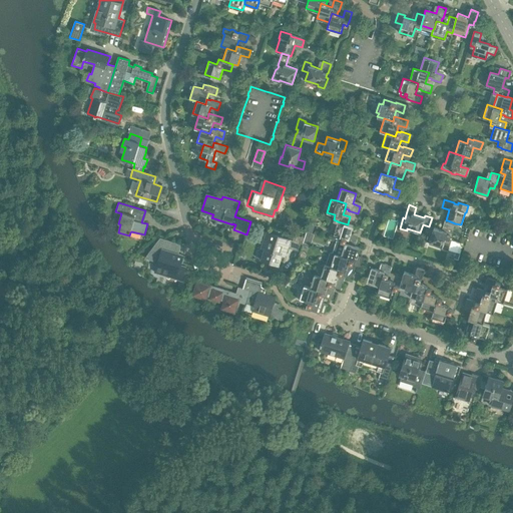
[(451,240),(449,239),(450,235),(451,235),(455,223),(448,220),(445,231),(434,227),(429,242),(442,246),(441,248),(448,250),(451,240)]
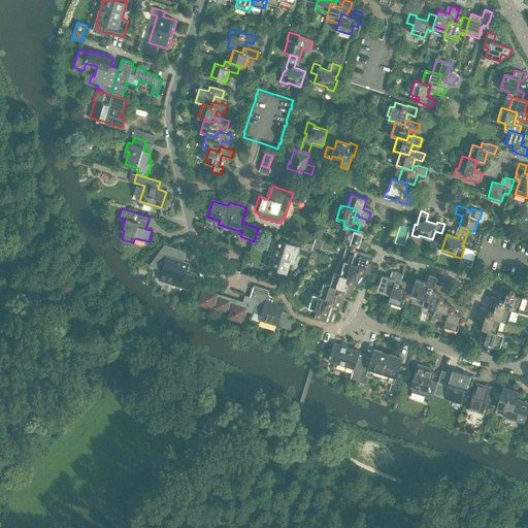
[(360,243),(361,240),(363,232),(358,230),(358,231),(348,228),(343,240),(352,243),(351,249),(355,250),(365,253),(367,245),(360,243)]
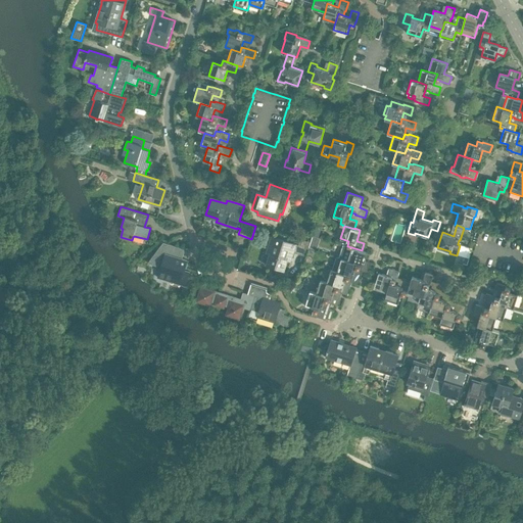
[(305,256),(311,242),(300,239),(298,245),(272,237),(267,252),(271,253),(268,265),(283,270),(288,254),(291,255),(292,252),(305,256)]
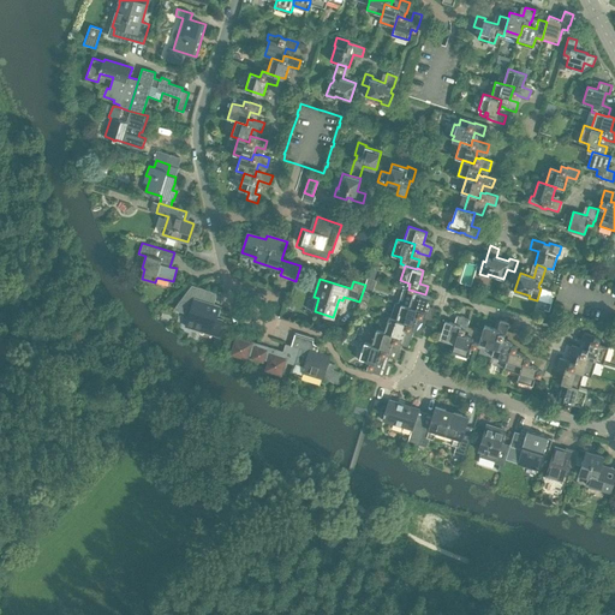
[(192,285),(177,306),(190,310),(185,326),(218,336),(224,320),(216,318),(220,305),(214,304),(216,293),(192,285)]
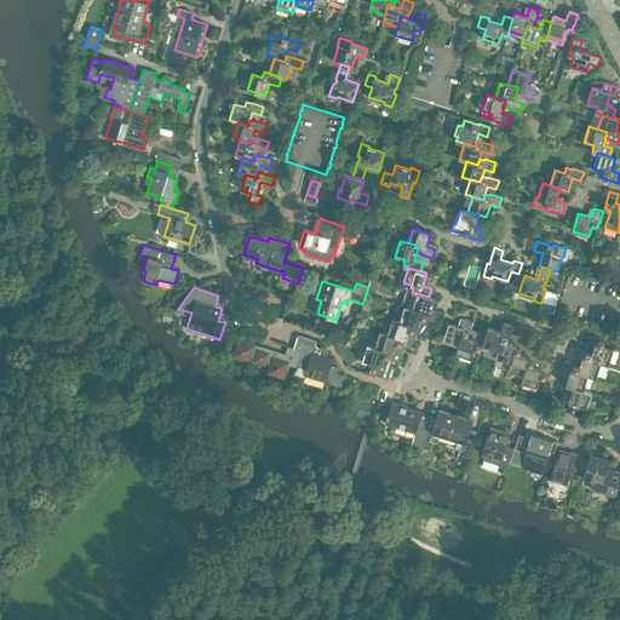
[(435,299),(429,297),(417,293),(412,309),(423,313),(422,317),(425,320),(437,323),(440,315),(431,313),(435,299)]
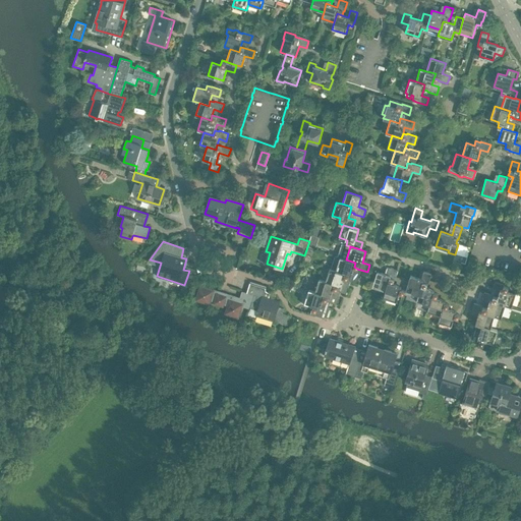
[(352,273),(354,267),(355,263),(346,259),(340,257),(336,270),(345,273),(343,278),(347,279),(347,280),(357,283),(359,276),(352,273)]
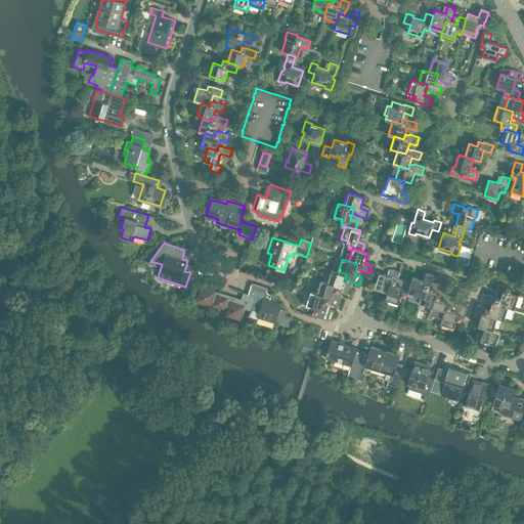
[(347,274),(338,271),(332,269),(328,282),(337,286),(335,291),(339,292),(339,293),(348,296),(351,288),(343,286),(345,279),(347,274)]
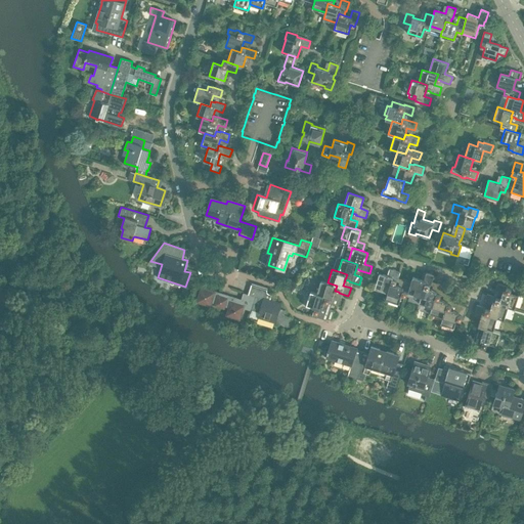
[(395,286),(396,281),(397,281),(400,271),(392,269),(390,276),(380,273),(375,289),(388,293),(390,284),(395,286)]
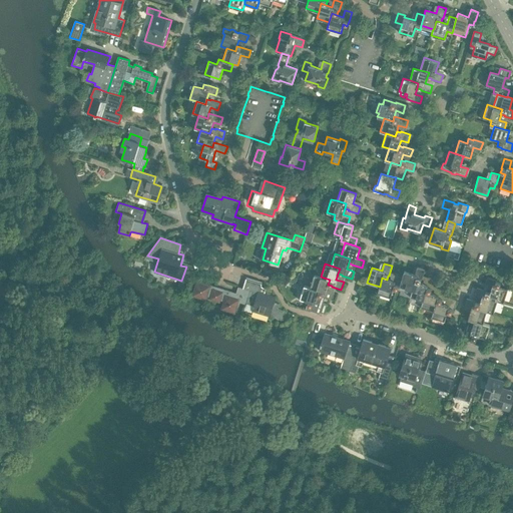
[(415,281),(420,283),(421,279),(422,279),(425,270),(417,267),(415,275),(404,271),(403,276),(398,291),(401,292),(401,294),(410,296),(415,281)]
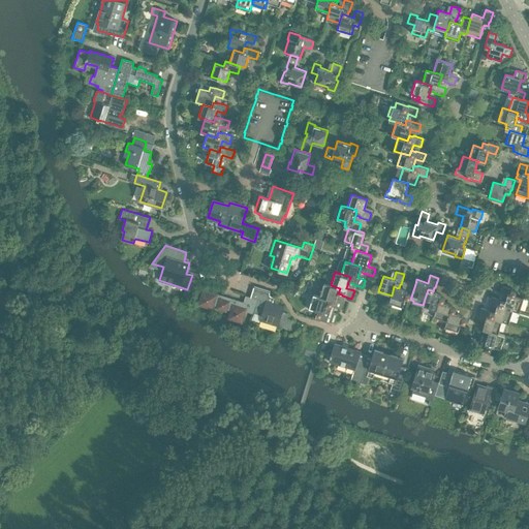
[(410,300),(415,284),(407,282),(405,289),(399,288),(394,286),(392,296),(389,302),(403,306),(405,298),(410,300)]
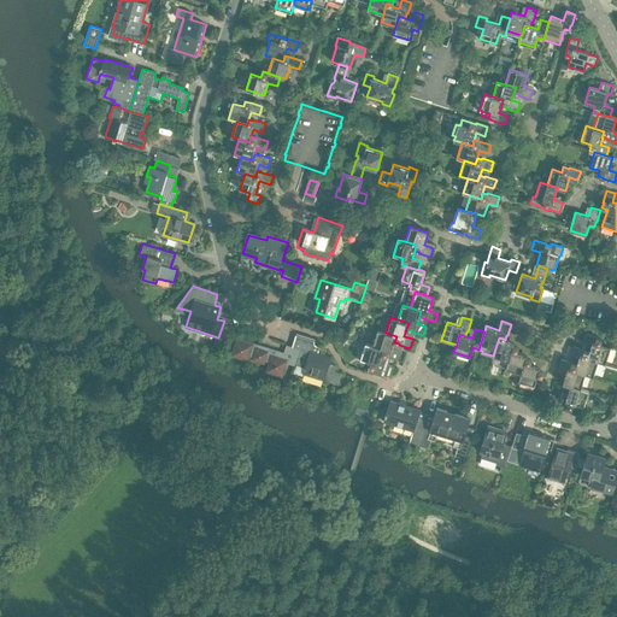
[(397,336),(386,333),(377,330),(374,346),(372,346),(383,350),(382,354),(387,357),(388,358),(398,360),(401,352),(392,350),(394,342),(397,336)]
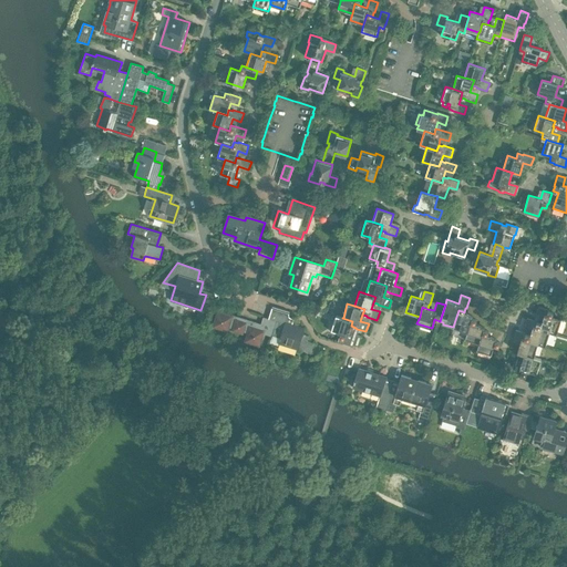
[(471,322),(475,323),(477,319),(481,309),(473,306),(471,315),(464,312),(459,310),(453,327),(452,333),(455,334),(454,336),(465,339),(471,322)]
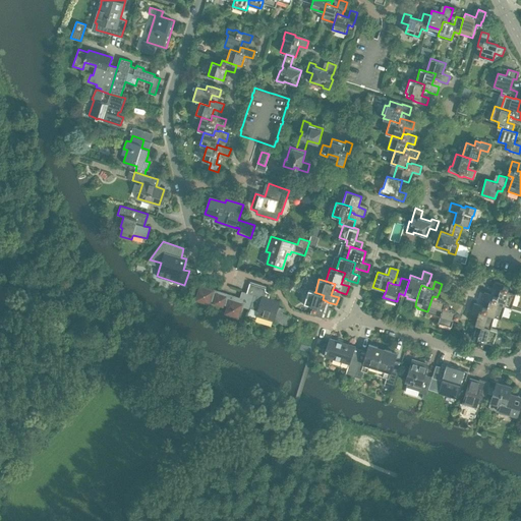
[(512,307),(516,293),(507,291),(509,287),(504,285),(505,285),(495,282),(493,289),(500,291),(498,297),(496,302),(505,305),(512,307)]
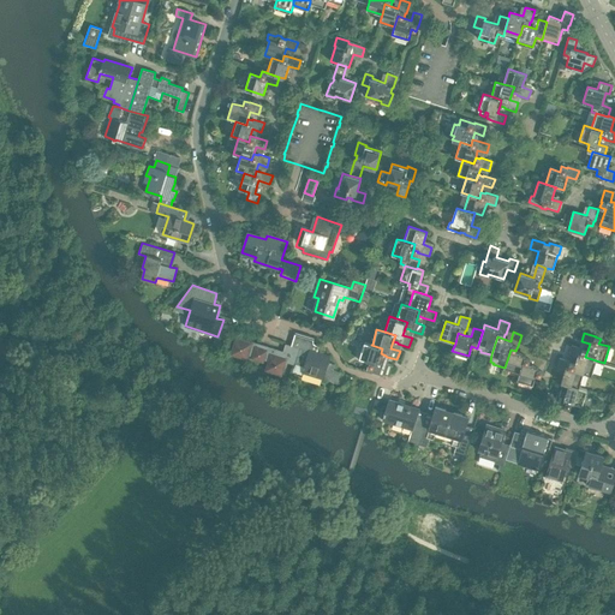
[(291,345),(300,348),(296,364),(304,366),(303,371),(323,378),(324,377),(338,381),(340,372),(333,370),(335,364),(328,362),(330,356),(317,352),(318,346),(316,345),(315,345),(315,344),(314,344),(314,342),(314,341),(314,340),(294,334),(292,342),(291,345)]
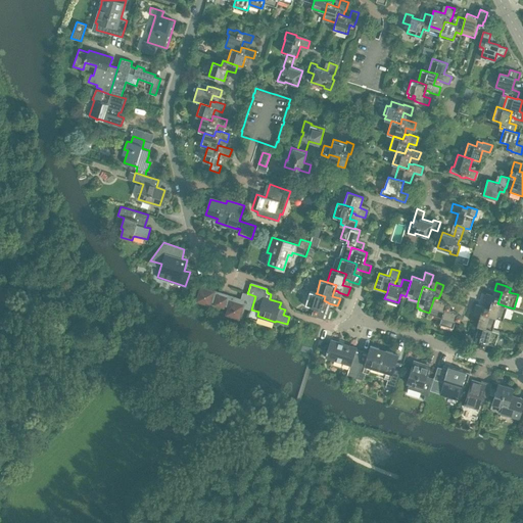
[(250,311),(251,310),(255,296),(247,293),(242,292),(240,298),(214,290),(214,291),(200,287),(196,301),(210,305),(211,301),(215,302),(214,304),(224,307),(225,305),(228,307),(226,315),(239,319),(243,307),(250,311)]
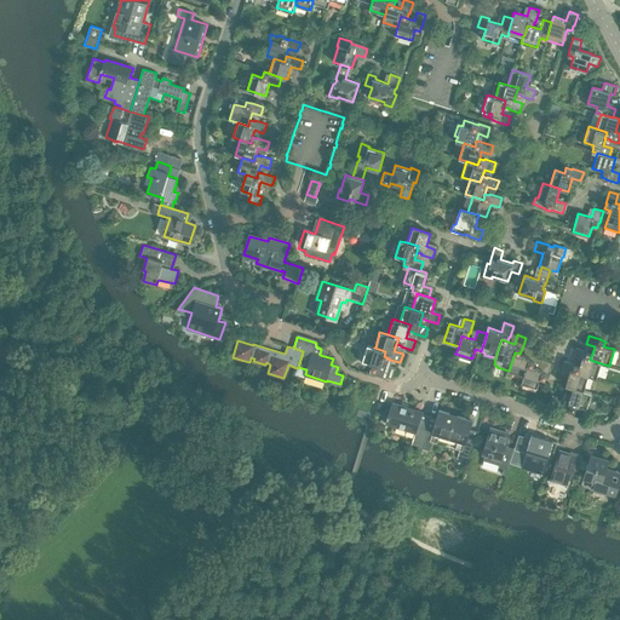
[(389,366),(390,360),(389,359),(384,356),(385,351),(374,348),(375,348),(367,345),(362,361),(373,363),(371,369),(375,371),(374,375),(375,375),(375,373),(382,375),(382,377),(386,379),(386,377),(392,379),(396,368),(389,366)]
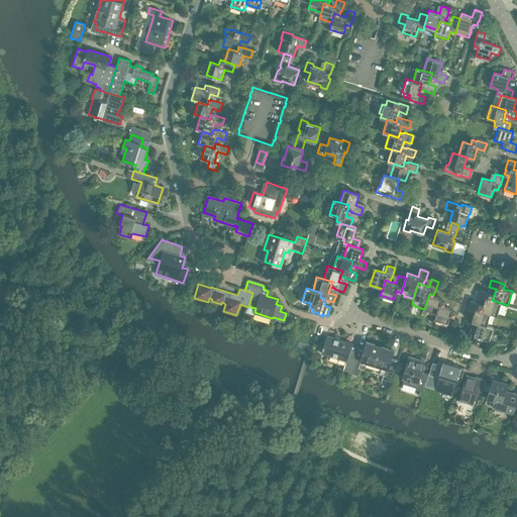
[(444,305),(445,302),(446,302),(449,292),(441,290),(439,297),(433,295),(429,294),(424,309),(436,313),(439,304),(444,305)]
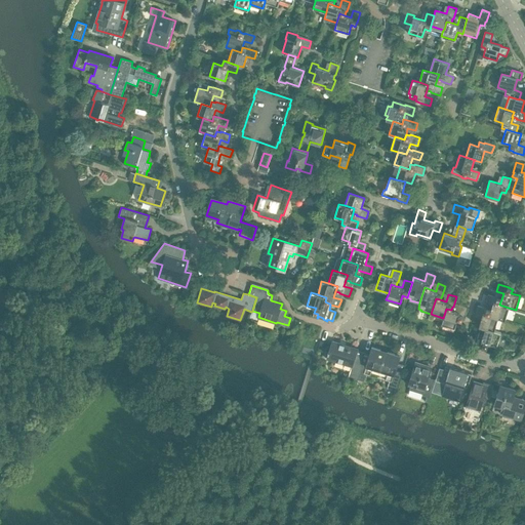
[(505,320),(509,308),(499,305),(501,299),(497,298),(497,297),(488,294),(485,303),(493,305),(491,311),(489,316),(498,318),(505,320)]
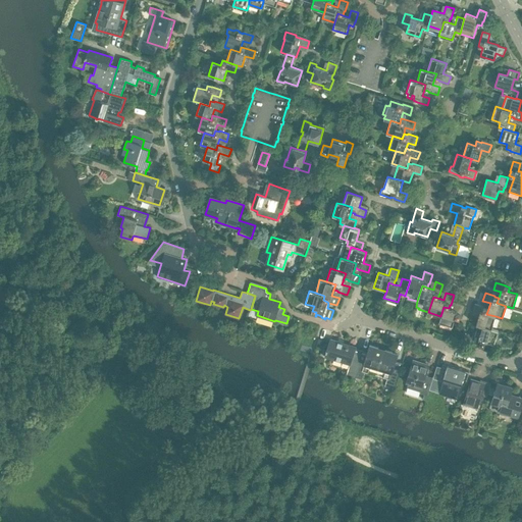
[(460,319),(461,315),(462,315),(465,305),(457,303),(455,310),(449,308),(444,307),(440,316),(438,322),(453,326),(455,318),(460,319)]
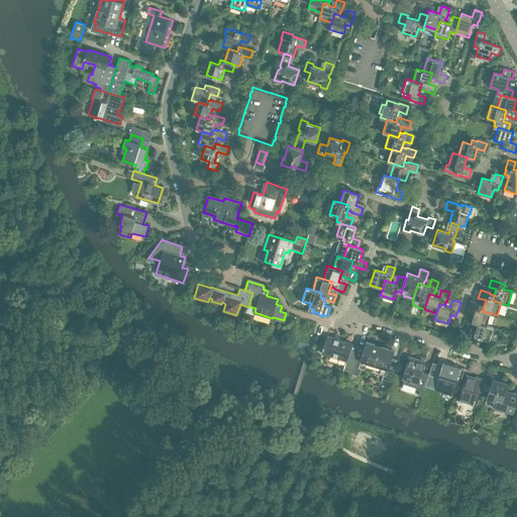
[(487,325),(491,313),(482,311),(484,306),(480,304),(470,301),(468,308),(475,311),(472,321),(478,323),(479,323),(487,325)]
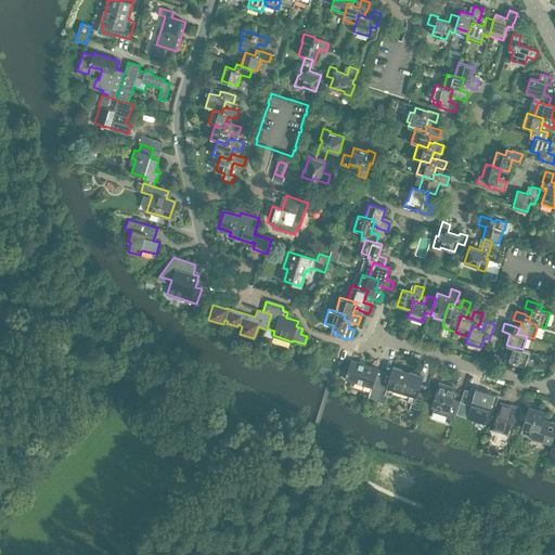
[(530,351),(523,349),(514,347),(513,347),(510,358),(502,356),(500,364),(510,366),(511,366),(515,368),(516,363),(526,365),(530,351)]
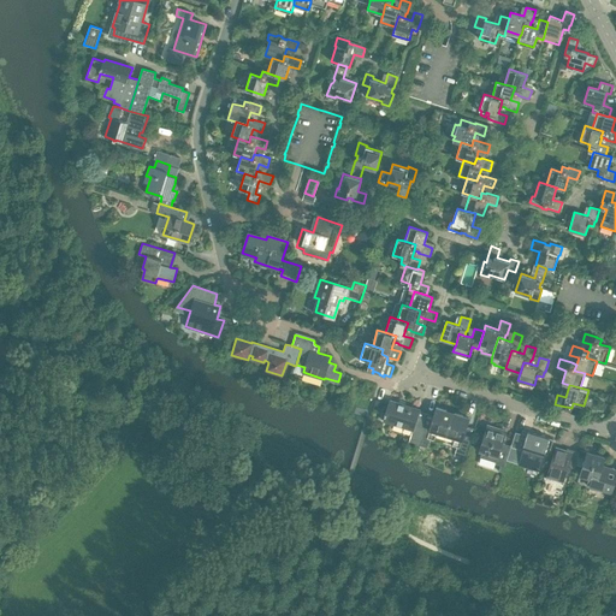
[(425,418),(427,414),(419,410),(420,409),(390,400),(386,413),(385,413),(384,415),(385,415),(384,420),(413,430),(409,442),(418,444),(425,418)]
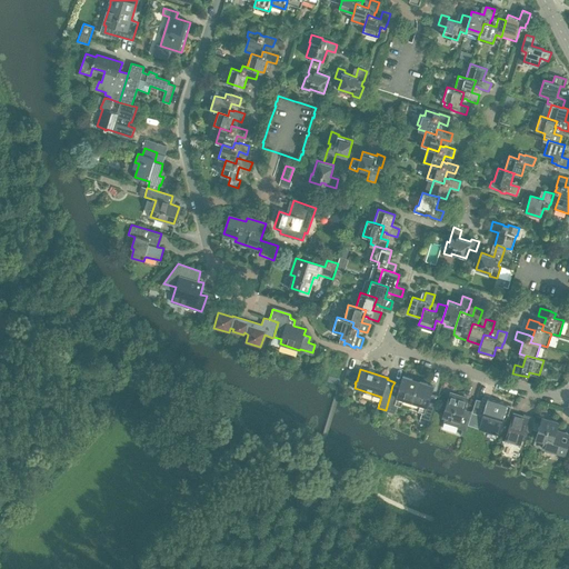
[(412,401),(418,381),(403,377),(400,388),(392,386),(386,410),(395,412),(397,405),(401,407),(403,399),(412,401)]
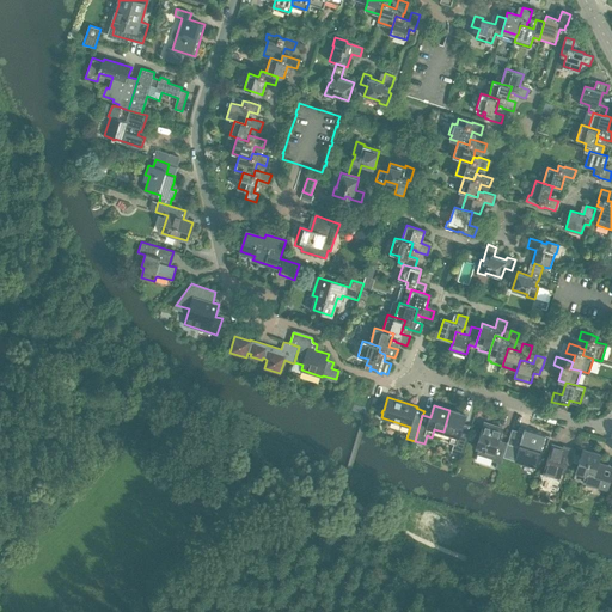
[(469,430),(461,428),(466,415),(450,410),(444,432),(452,434),(450,442),(454,444),(452,452),(461,456),(471,426),(470,426),(469,430)]
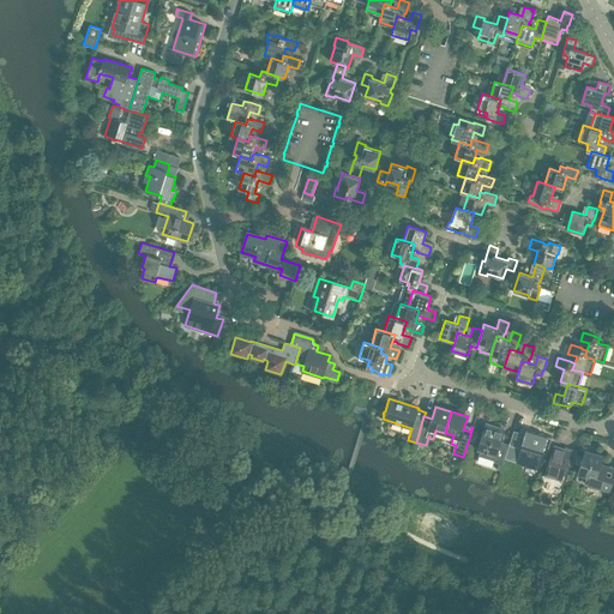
[(500,441),(504,431),(486,425),(477,450),(481,451),(479,456),(494,461),(494,462),(499,464),(497,469),(501,470),(510,445),(510,443),(509,443),(509,444),(500,441)]
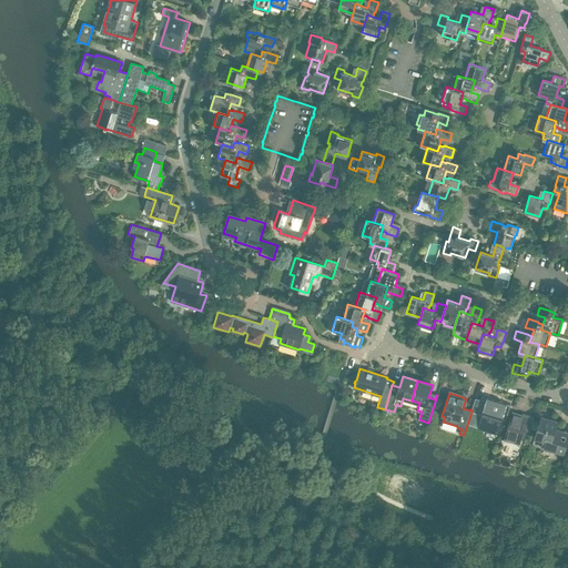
[(497,434),(504,413),(508,414),(510,405),(487,397),(487,398),(482,396),(480,399),(475,398),(472,409),(472,412),(482,415),(478,427),(490,432),(490,433),(497,434)]
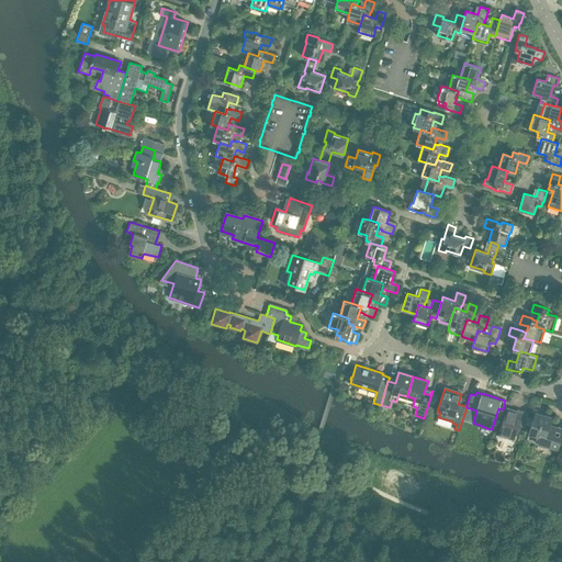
[(523,431),(529,413),(517,408),(516,411),(507,408),(498,437),(499,435),(513,439),(513,441),(518,425),(524,427),(523,431)]
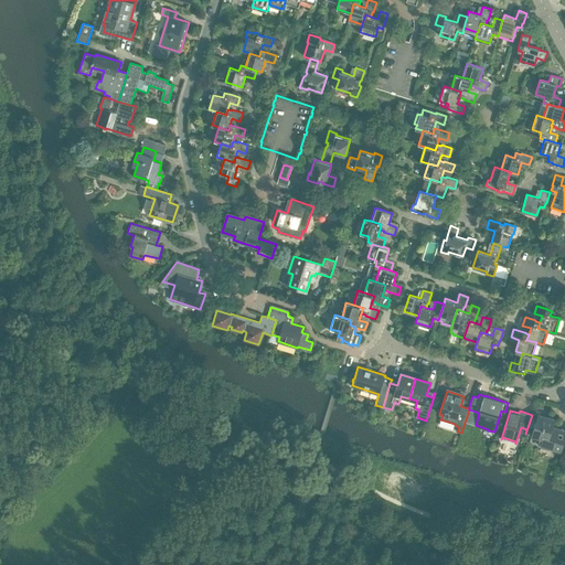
[(561,451),(564,437),(564,433),(558,432),(552,429),(554,419),(539,415),(532,435),(541,438),(539,445),(561,451)]
